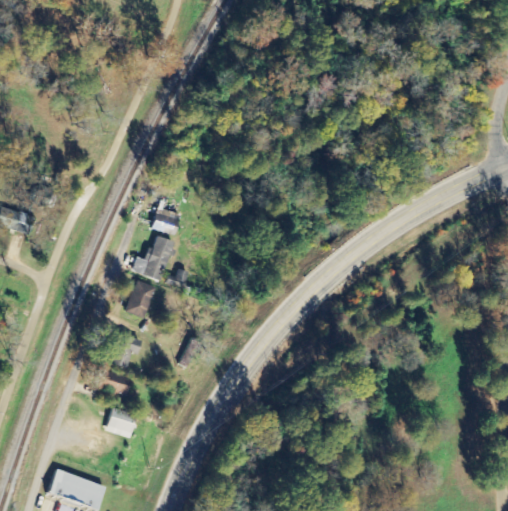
[(0,222),(0,227),(31,233),(36,210),(3,204),(0,222)]
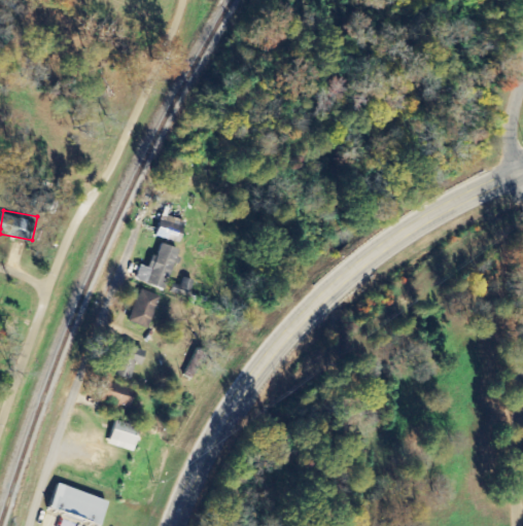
[(181,241),(185,219),(163,214),(158,237),(181,241)]
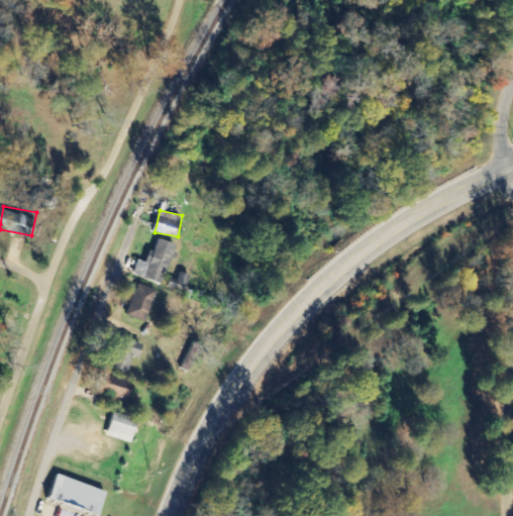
[(133,274),(163,285),(178,245),(157,237),(147,263),(138,260),(133,274)]
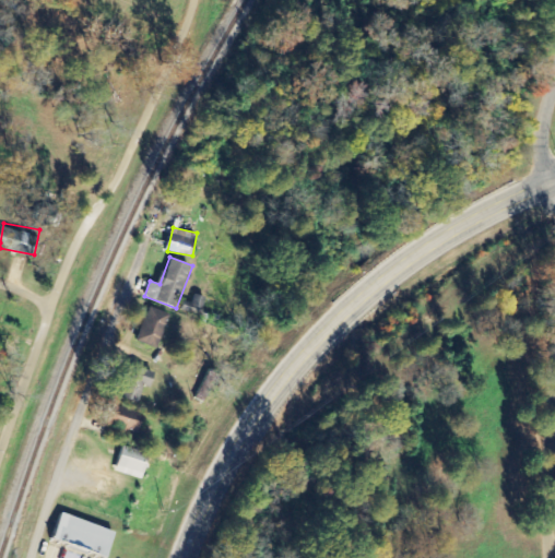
[(193,303),(185,300),(182,310),(202,315),(207,297),(196,294),(193,303)]
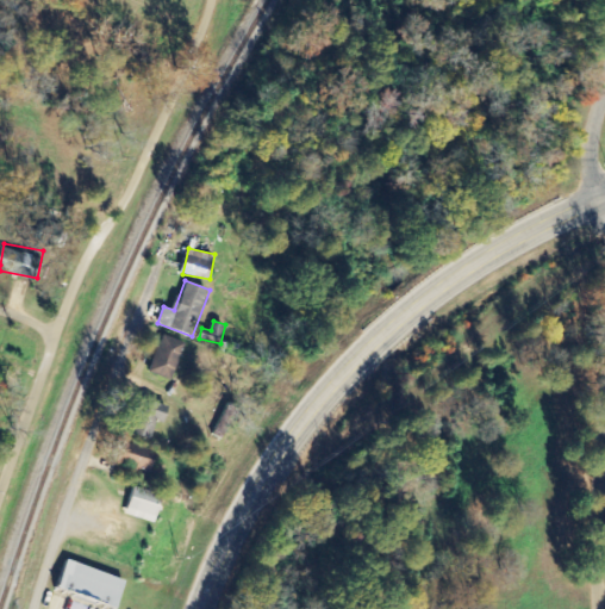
[(149,371),(172,379),(186,342),(163,334),(149,371)]
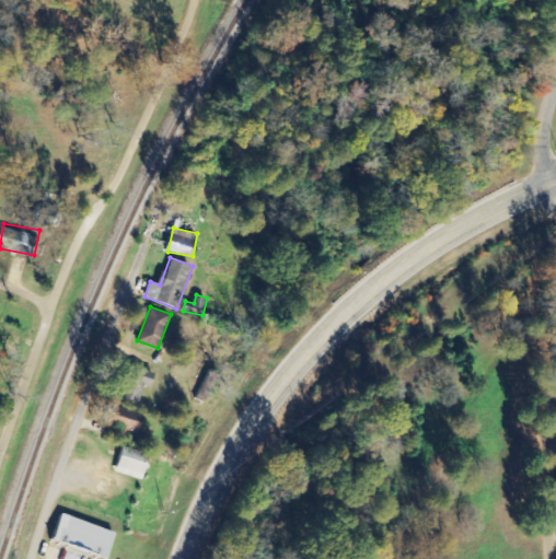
[(141,402),(145,386),(151,387),(154,371),(129,367),(123,398),(141,402)]
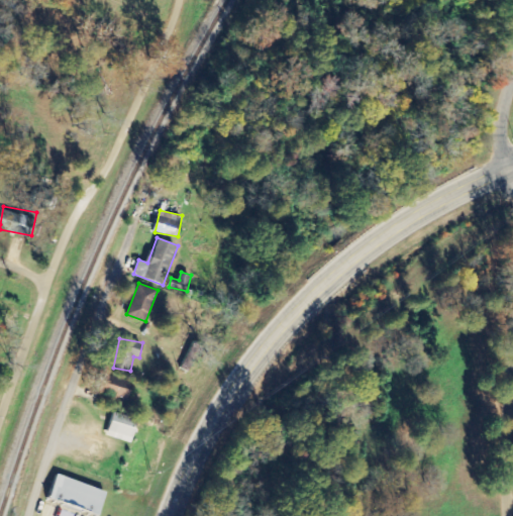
[(100,393),(127,399),(131,380),(104,374),(100,393)]
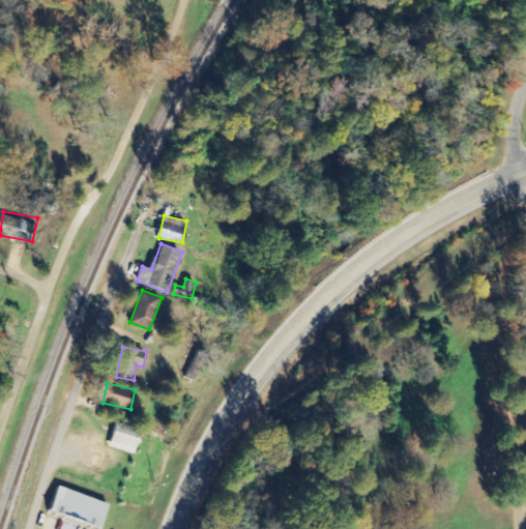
[(142,430),(116,422),(111,442),(136,449),(142,430)]
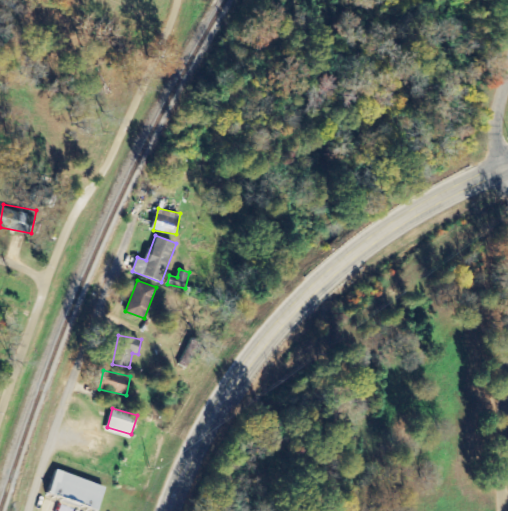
[(104,486),(56,468),(46,493),(95,510),(104,486)]
